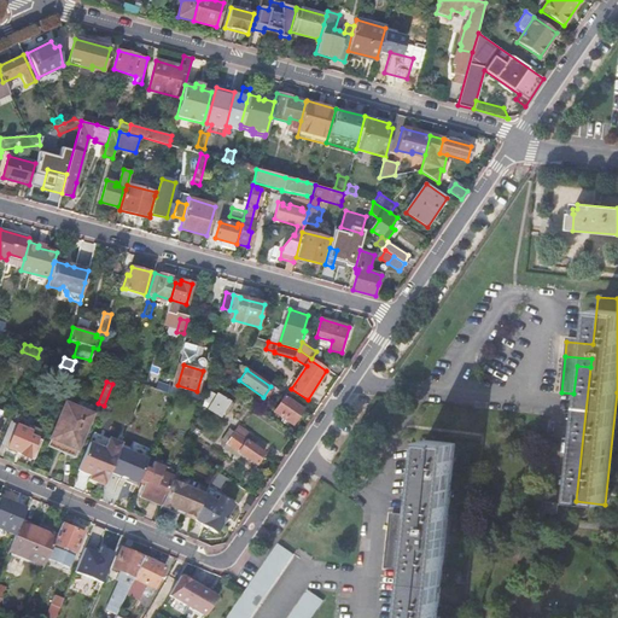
[(204,403),(210,408),(217,396),(211,392),(204,403)]
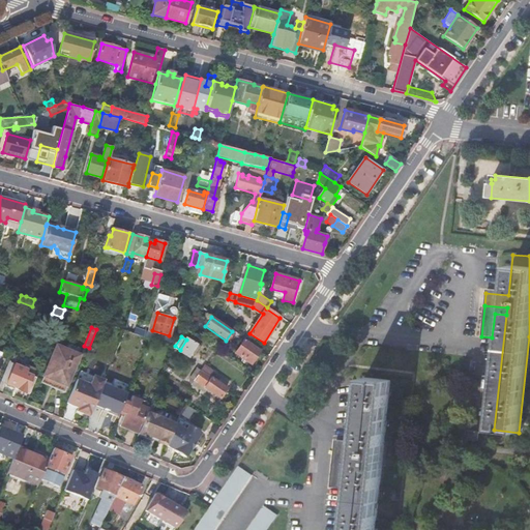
[(186,340),(180,350),(179,351),(188,357),(196,344),(186,337),(186,340)]
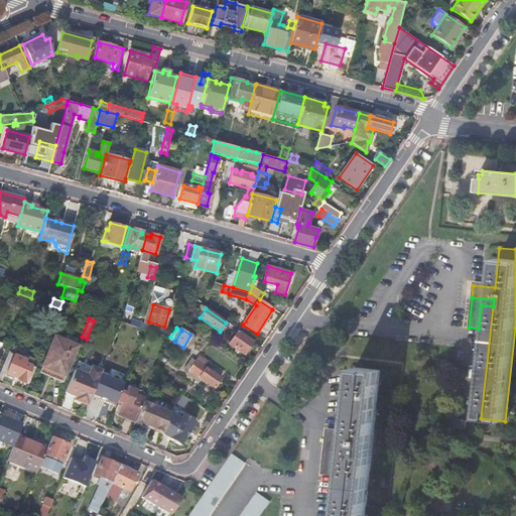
[(126,330),(123,337),(134,342),(137,334),(126,330)]
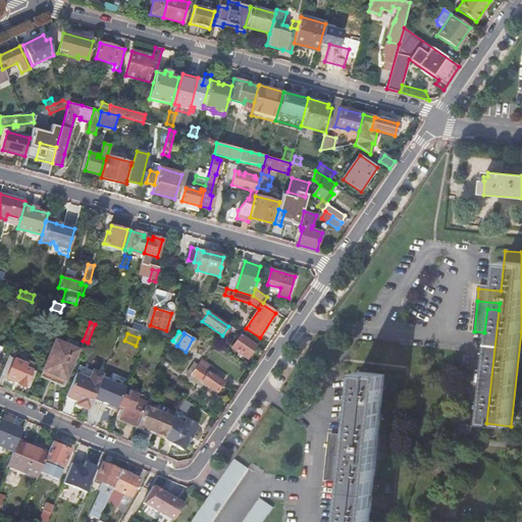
[(241,334),(231,348),(248,358),(256,345),(241,334)]
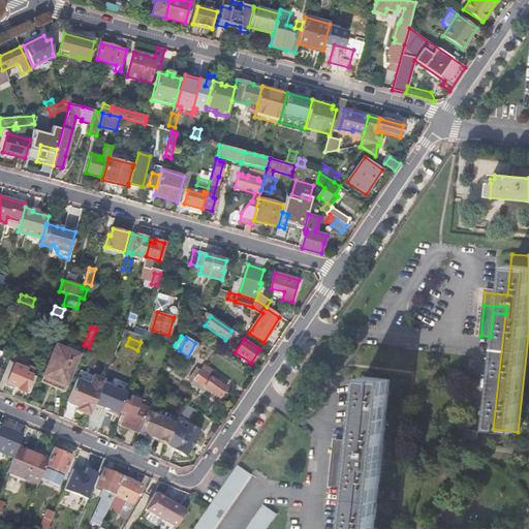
[(57,345),(41,382),(65,392),(80,354),(57,345)]
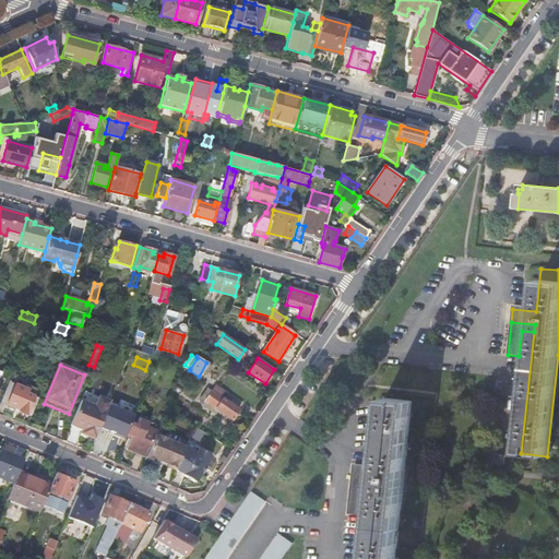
[(10,381),(1,401),(20,408),(19,411),(26,414),(31,415),(38,397),(27,393),(28,390),(10,381)]
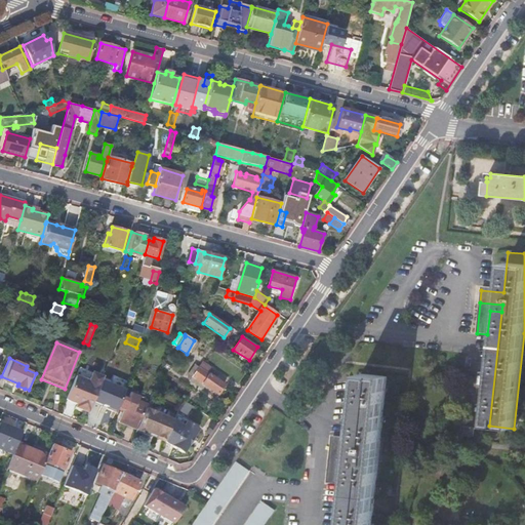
[(193,363),(189,368),(195,372),(192,376),(217,394),(224,385),(211,375),(215,369),(204,361),(200,367),(193,363)]
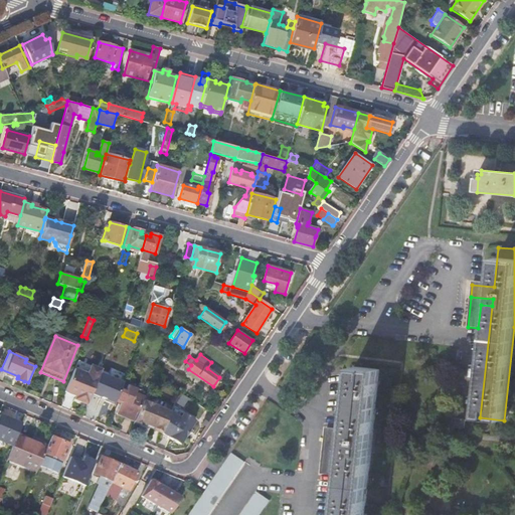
[(79,360),(77,367),(88,370),(90,364),(79,360)]
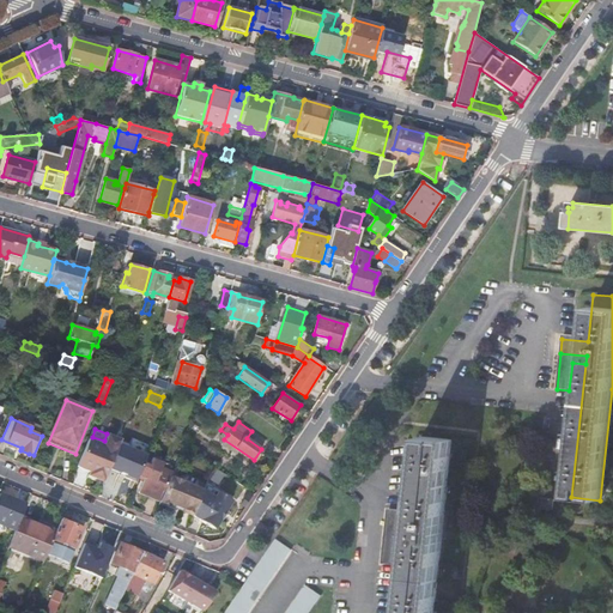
[(103,445),(87,439),(77,466),(90,472),(89,475),(93,478),(103,481),(113,457),(115,451),(120,441),(108,435),(103,445)]
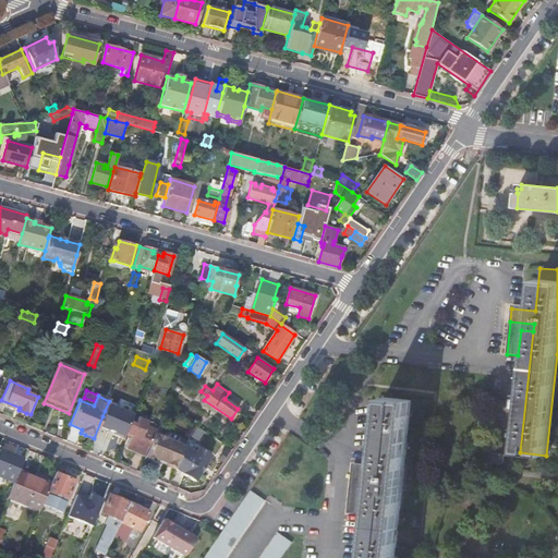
[(375,483),(375,489),(367,557),(395,557),(411,402),(384,399),(377,470),(353,469),(352,480),(375,483)]
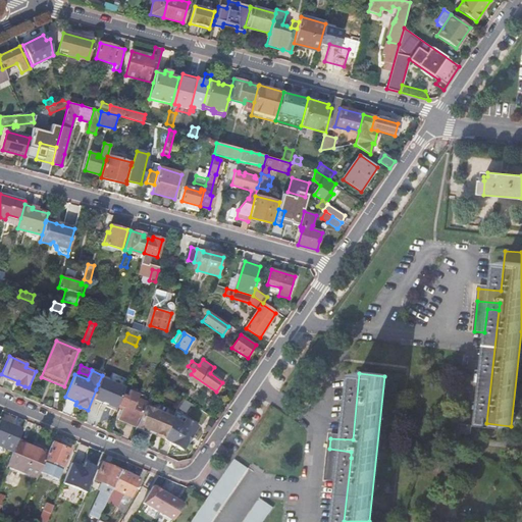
[(101,384),(95,400),(114,408),(119,393),(101,384)]
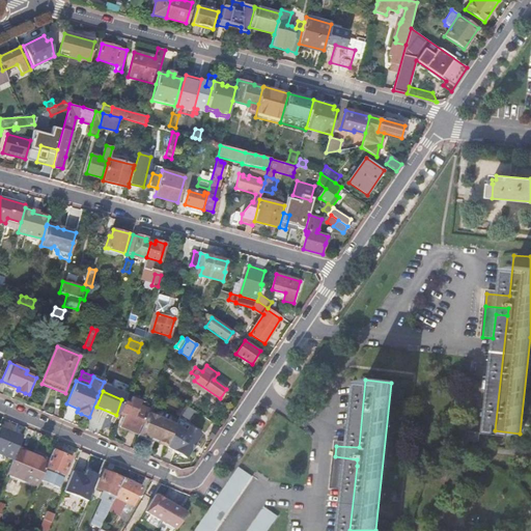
[(124,399),(119,413),(124,415),(119,426),(138,434),(142,422),(143,423),(147,413),(148,410),(146,409),(148,403),(141,400),(132,396),(130,401),(124,399)]
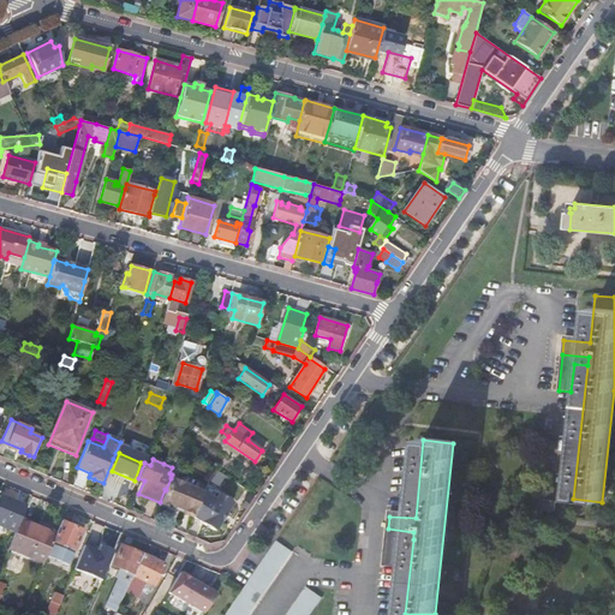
[(171,478),(166,490),(160,503),(172,508),(172,506),(181,509),(183,513),(193,517),(199,501),(201,500),(204,491),(196,489),(198,481),(187,477),(184,484),(171,478)]
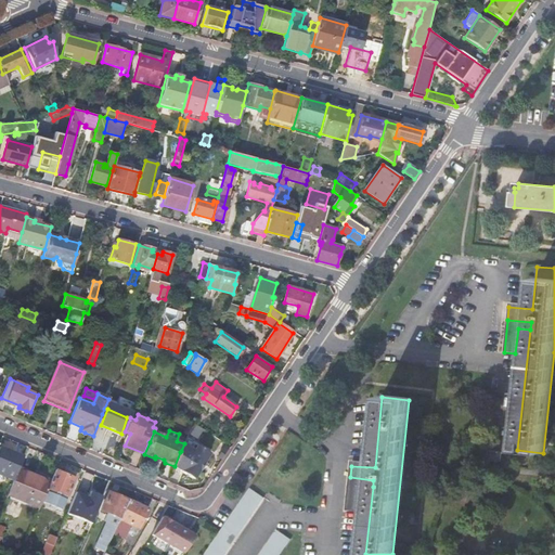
[(181,451),(180,452),(175,466),(194,479),(199,469),(201,469),(198,467),(203,461),(205,462),(205,461),(210,452),(197,444),(194,450),(184,443),(181,451)]
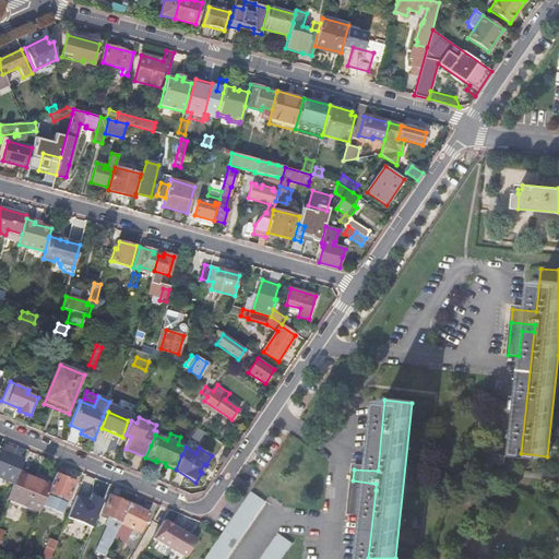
[(0,466),(7,470),(6,471),(8,472),(3,479),(14,484),(19,473),(21,468),(24,461),(1,450),(0,451),(0,466)]
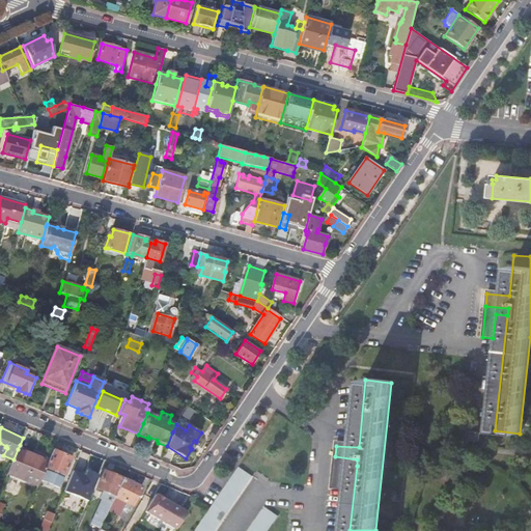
[(468,441),(478,442),(479,434),(469,432),(468,441)]
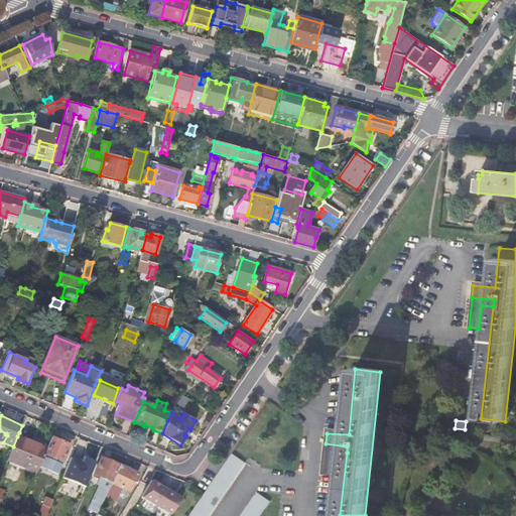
[(192,429),(190,428),(190,429),(188,428),(184,434),(186,436),(185,436),(187,437),(192,429)]
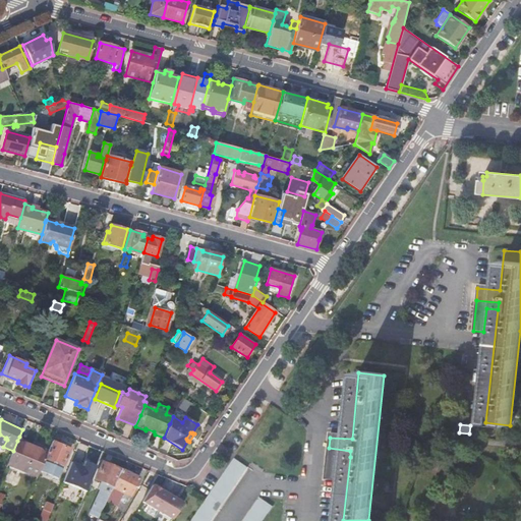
[(13,451),(7,465),(38,477),(44,461),(50,447),(38,442),(36,448),(25,444),(17,441),(13,451)]
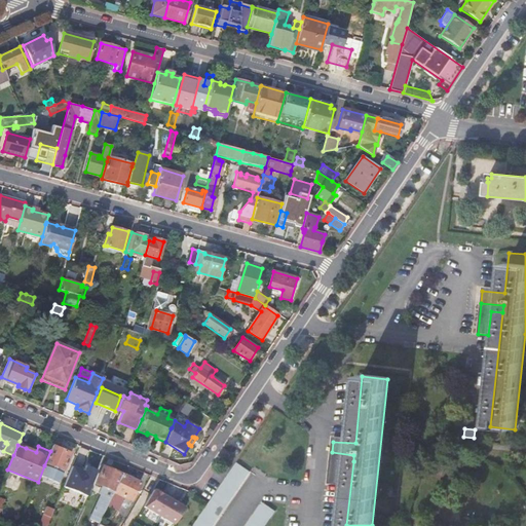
[(50,451),(44,465),(52,468),(53,466),(65,471),(72,453),(53,445),(50,451)]
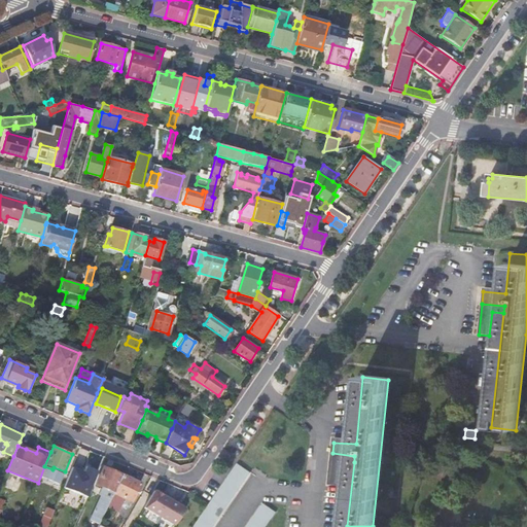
[(343,461),(354,462),(354,456),(332,453),(328,485),(340,486),(343,461)]
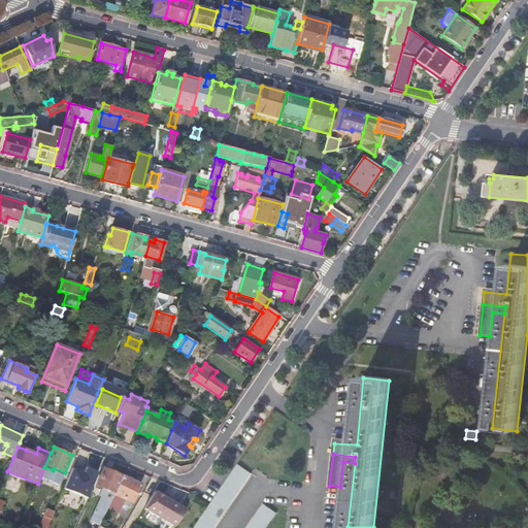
[(78,457),(71,474),(91,483),(97,466),(78,457)]
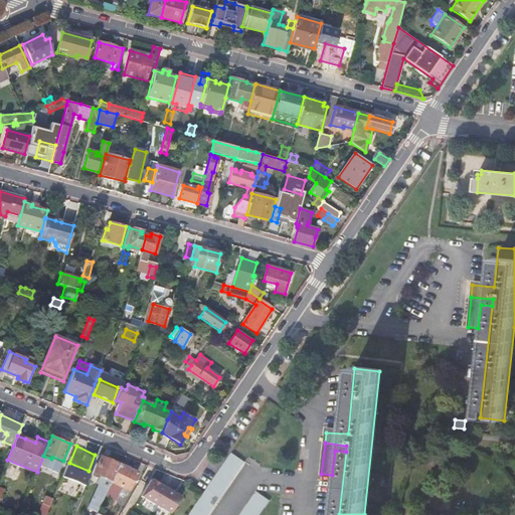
[(212,484),(225,493),(244,464),(232,455),(212,484)]
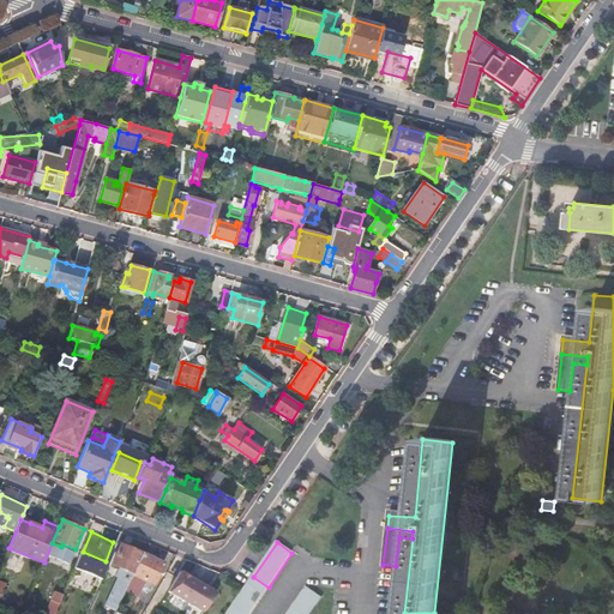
[(104,606),(116,611),(134,575),(134,573),(144,554),(131,549),(130,545),(126,543),(121,545),(113,565),(119,567),(120,567),(116,576),(119,577),(104,606)]
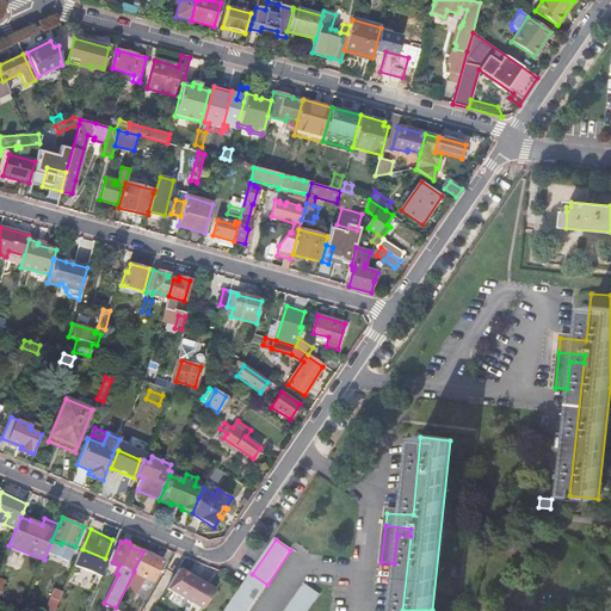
[(8,545),(7,549),(42,563),(44,560),(8,545)]
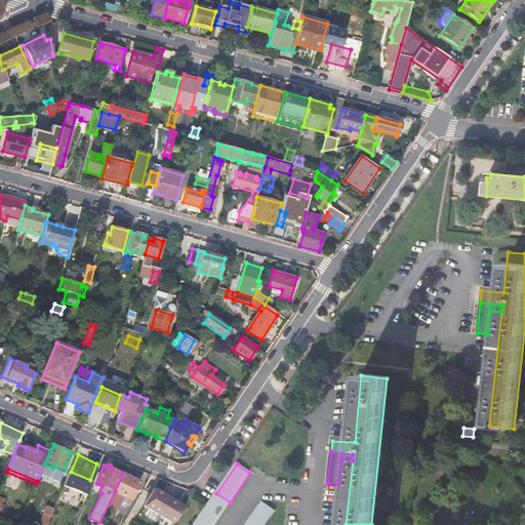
[(115,490),(115,491),(132,499),(140,483),(129,477),(131,474),(129,473),(127,476),(123,474),(115,490)]
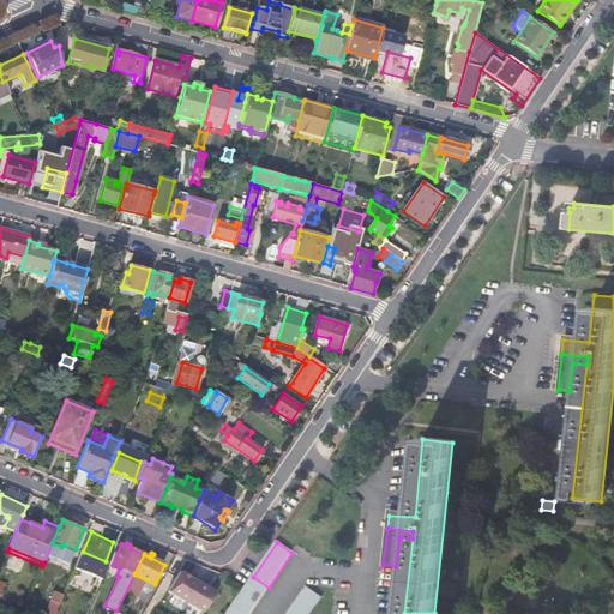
[(214,591),(211,590),(205,587),(188,577),(182,573),(180,572),(168,591),(194,607),(202,612),(214,591)]
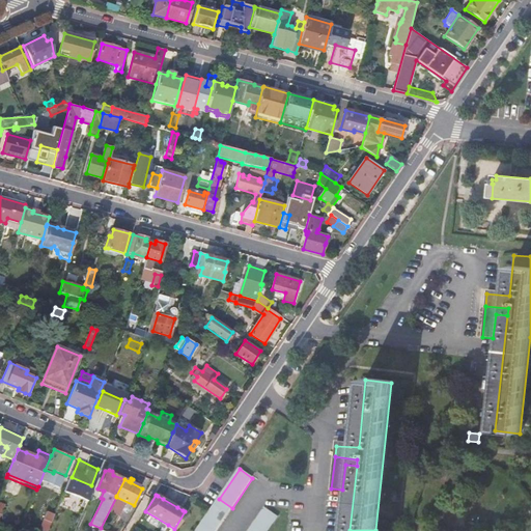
[(202,524),(212,530),(216,530),(232,508),(219,499),(202,524)]
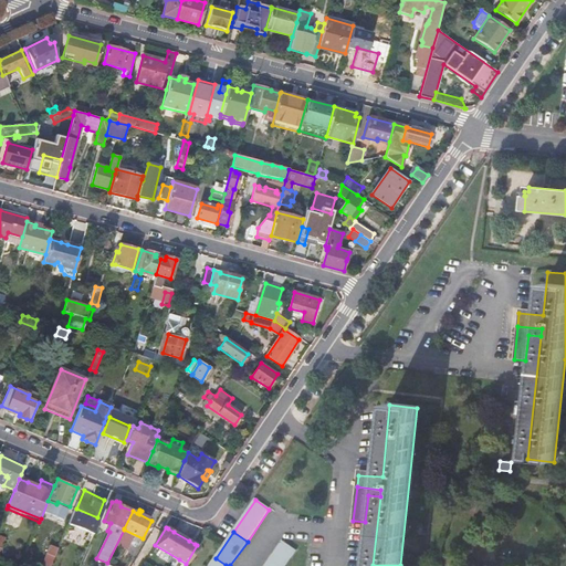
[(285,565),(296,552),(282,543),(270,561),(276,565),(285,565)]
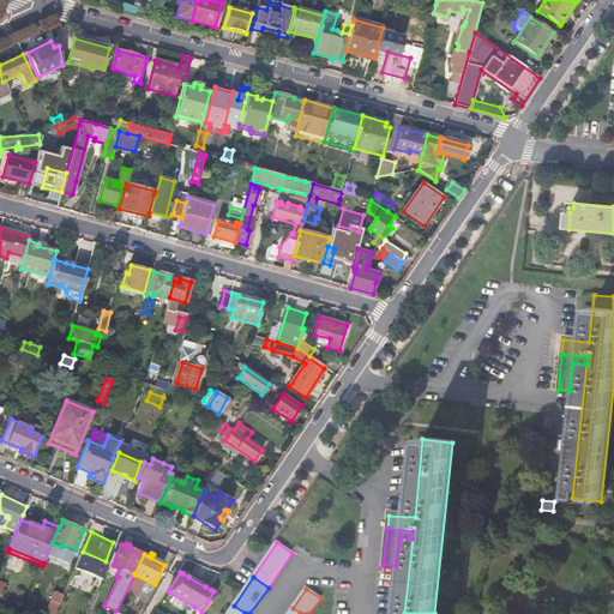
[(50,601),(59,605),(64,595),(54,591),(50,601)]
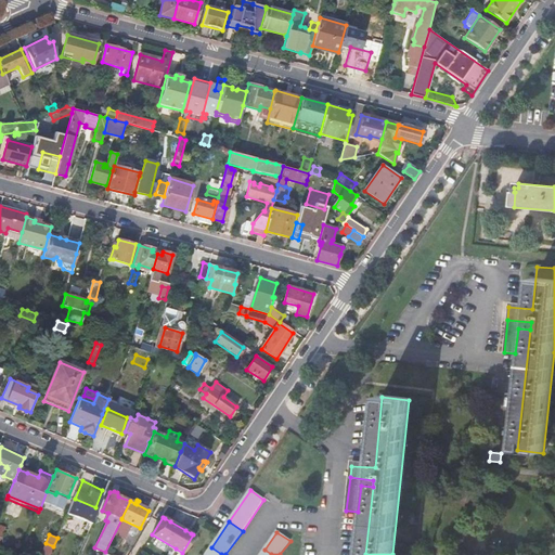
[(57,538),(53,546),(62,550),(65,541),(57,538)]
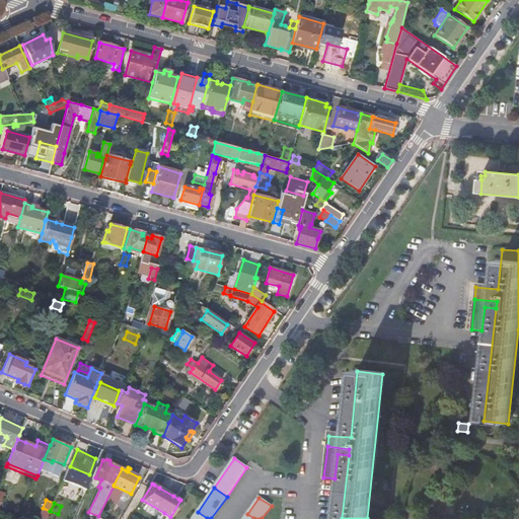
[(39,518),(40,518),(46,518),(50,511),(43,508),(39,518)]
